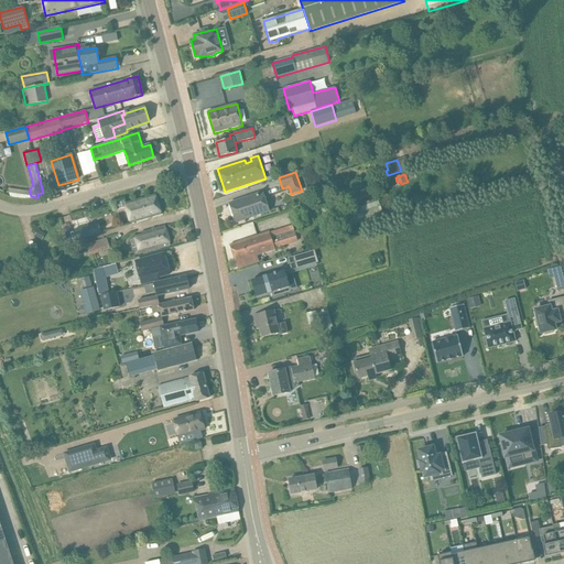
[(62,188),(79,183),(78,180),(61,185),(62,188)]
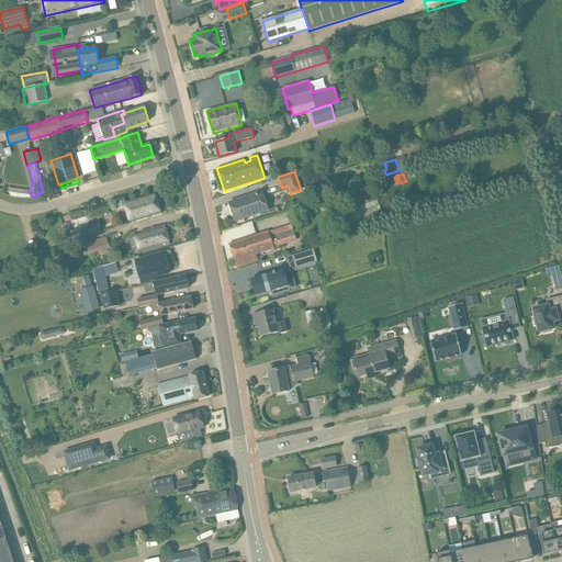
[(268,210),(262,191),(228,203),(235,222),(268,210)]
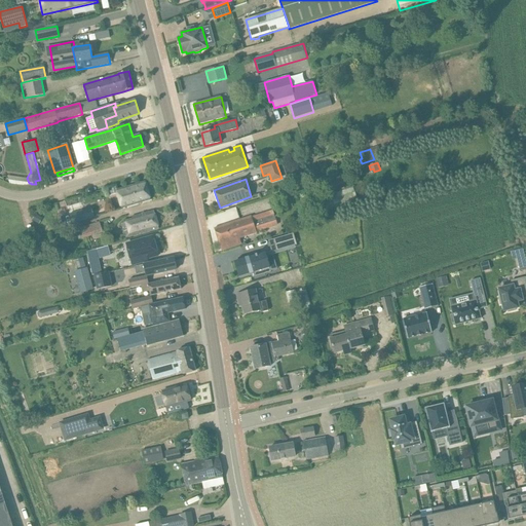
[(145,181),(116,190),(117,195),(122,209),(151,199),(145,181)]
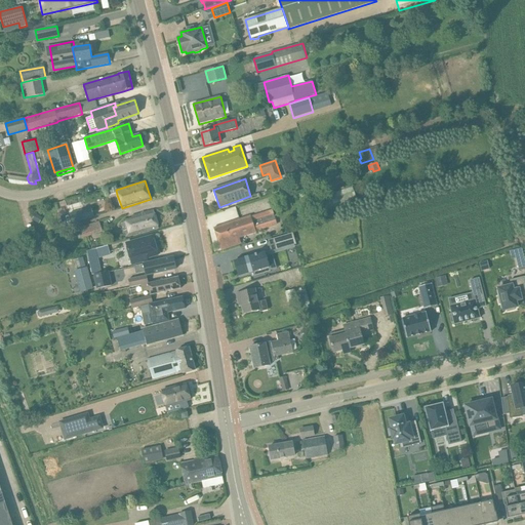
[(70,213),(73,224),(94,216),(91,207),(70,213)]
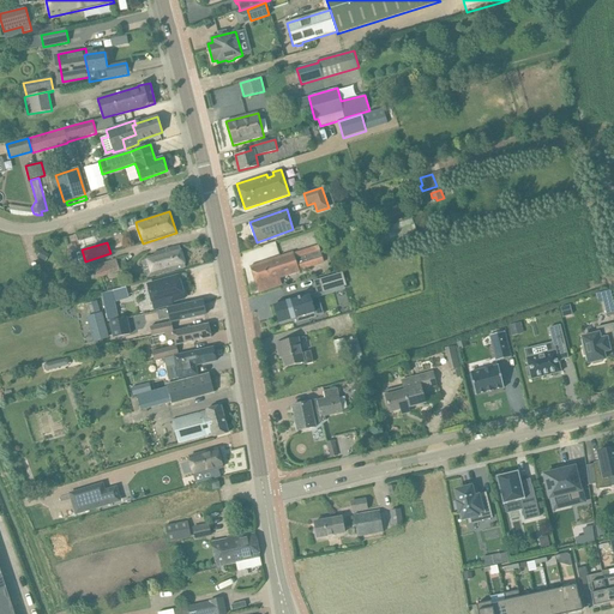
[(186,268),(180,246),(154,253),(155,256),(146,258),(148,259),(142,262),(146,278),(186,268)]
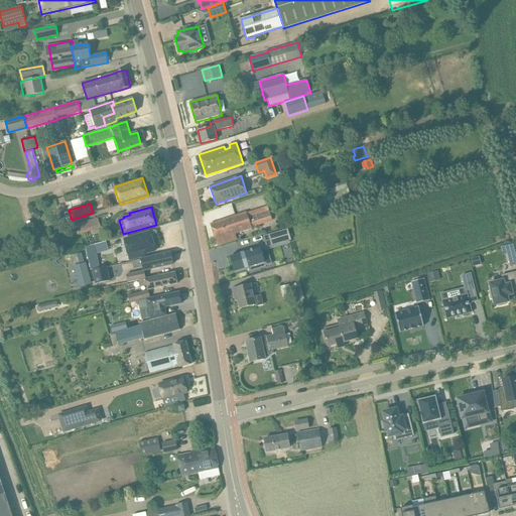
[(263,223),(259,210),(246,214),(212,226),(218,245),(235,239),(233,233),(263,223)]
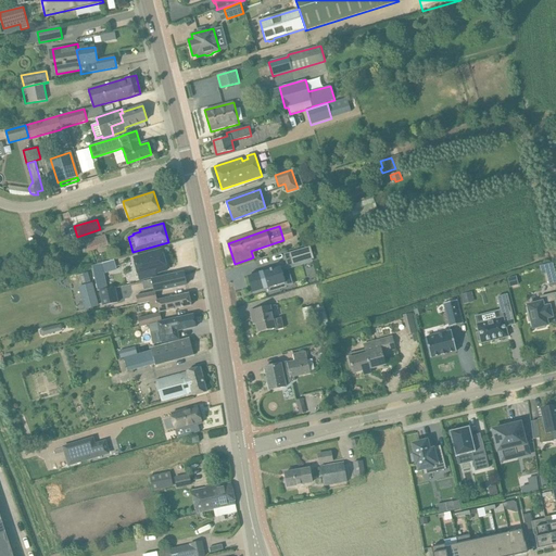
[(109,247),(105,234),(84,240),(87,253),(109,247)]
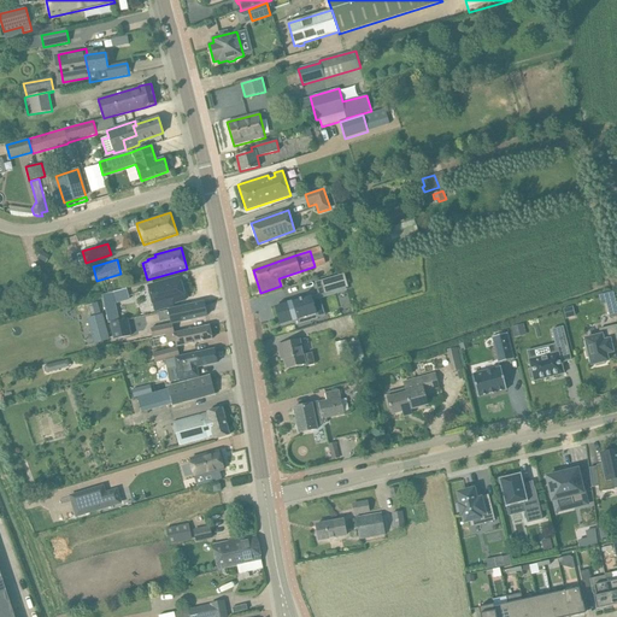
[(345,275),(345,274),(321,281),(322,282),(323,288),(325,294),(348,287),(345,275)]
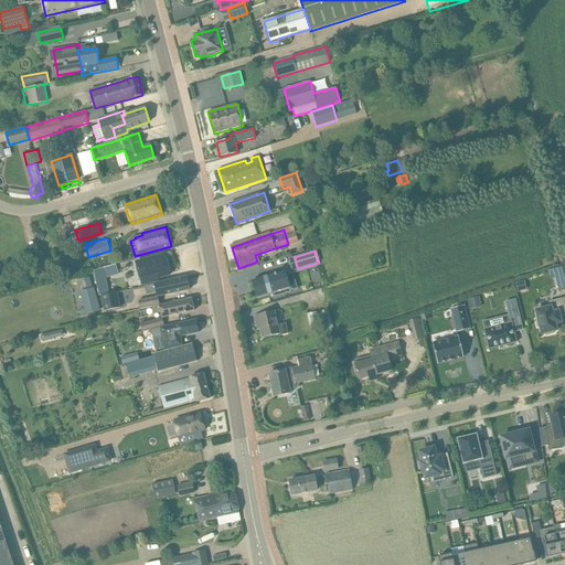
[(142,285),(159,280),(158,277),(170,275),(164,254),(136,263),(142,285)]
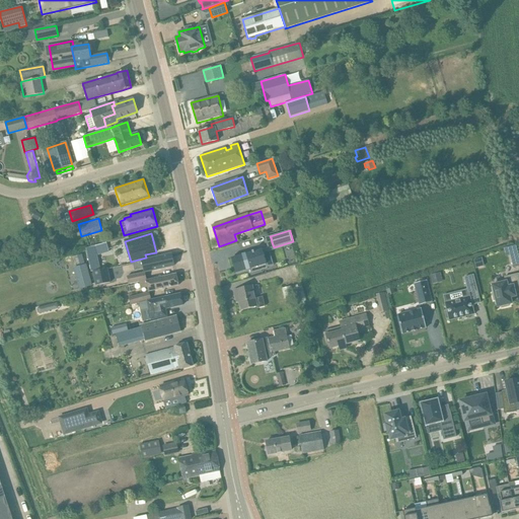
[(95,246),(86,248),(91,272),(93,272),(100,270),(97,255),(109,252),(106,242),(95,246)]
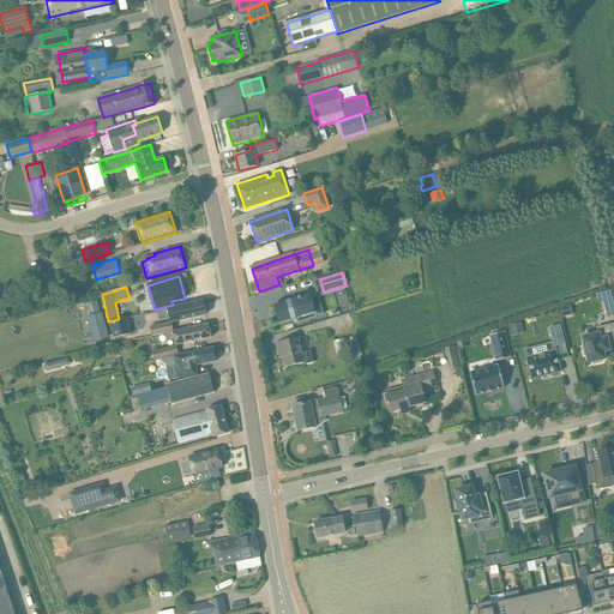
[(613,304),(611,290),(596,294),(599,304),(603,302),(607,317),(613,314),(613,304)]
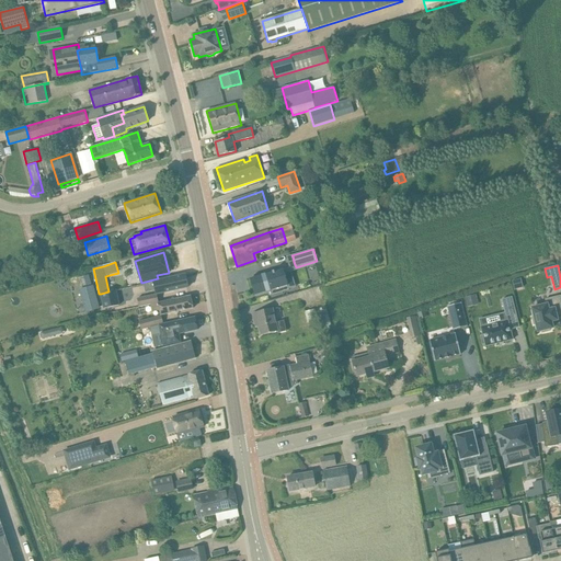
[(283,270),(266,275),(262,277),(261,276),(251,279),(255,295),(266,292),(266,293),(271,292),(271,290),(273,295),(288,290),(283,270)]
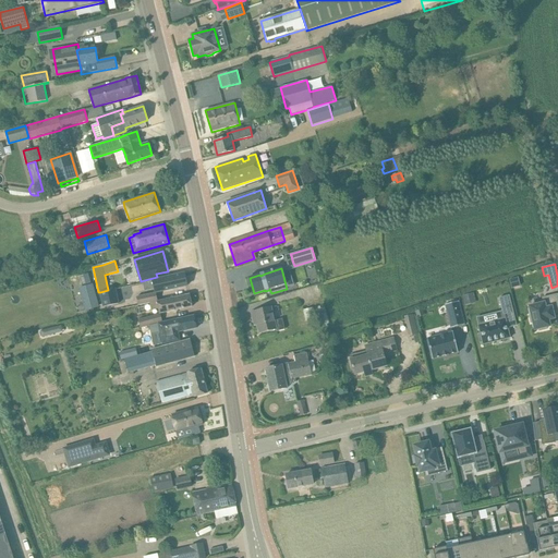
[(153,281),(155,293),(187,286),(184,274),(153,281)]
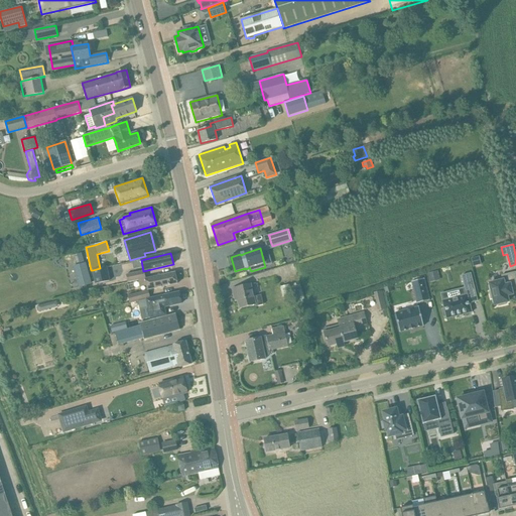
[(479,256),(471,258),(473,267),(482,264),(479,256)]
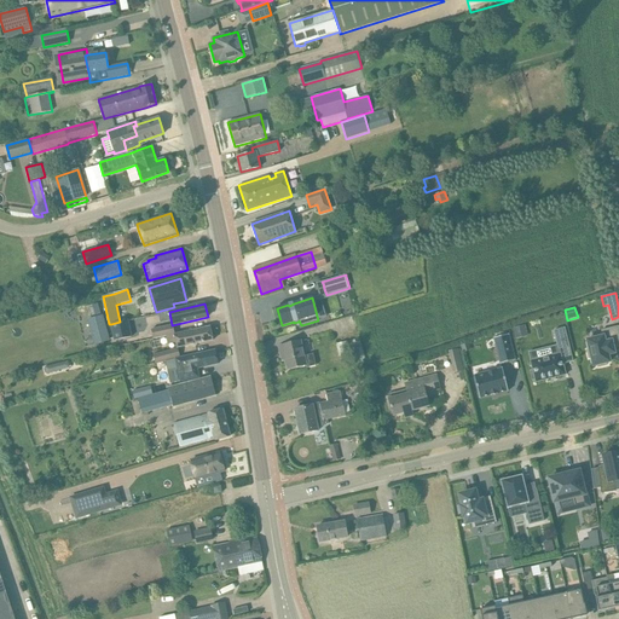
[(94,345),(109,340),(103,316),(87,320),(94,345)]
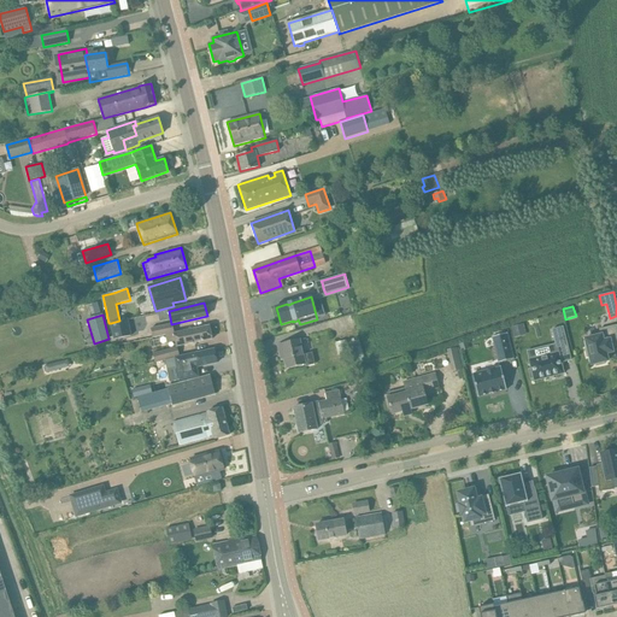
[(119,321),(111,323),(115,340),(131,335),(128,318),(119,321)]
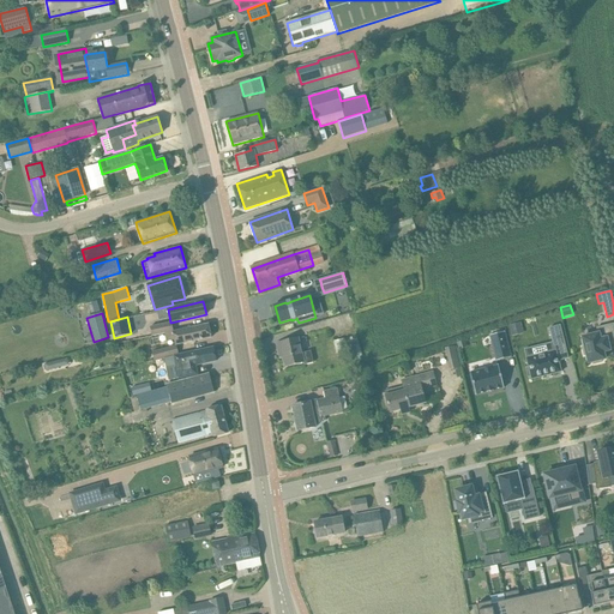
[(164,335),(173,332),(170,323),(150,326),(152,337),(164,335)]
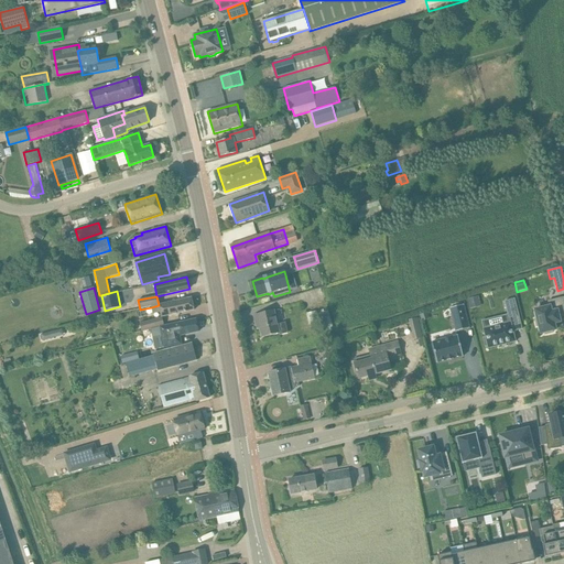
[(479,296),(467,299),(470,308),(481,306),(479,296)]
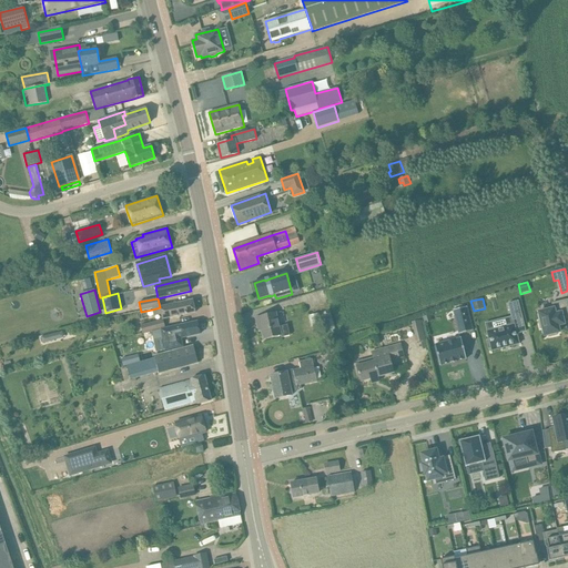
[(162,314),(163,320),(179,316),(195,312),(193,300),(160,307),(162,314)]
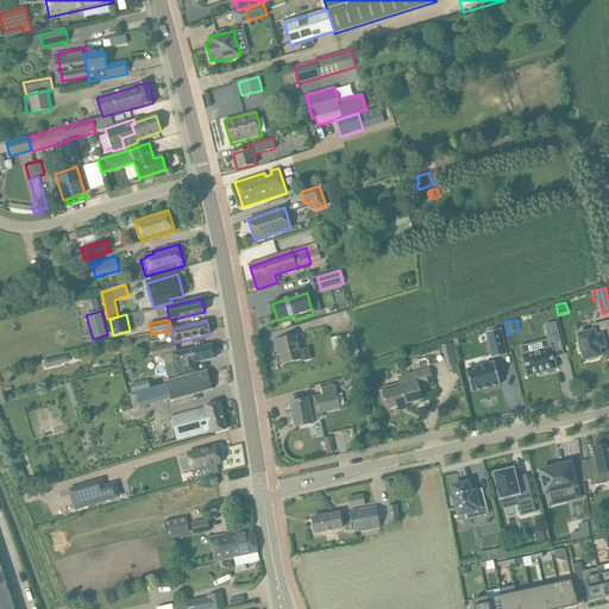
[(588,359),(589,362),(597,359),(596,357),(601,356),(598,349),(606,347),(604,343),(608,341),(608,324),(608,321),(591,325),(592,331),(577,334),(579,344),(577,344),(579,352),(582,352),(584,360),(588,359)]
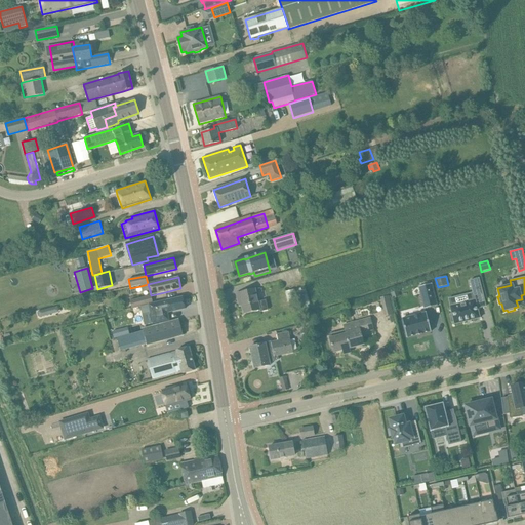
[(452,314),(449,315),(451,323),(454,322),(454,324),(480,318),(478,309),(486,307),(479,279),(470,281),(475,300),(450,307),(452,314)]
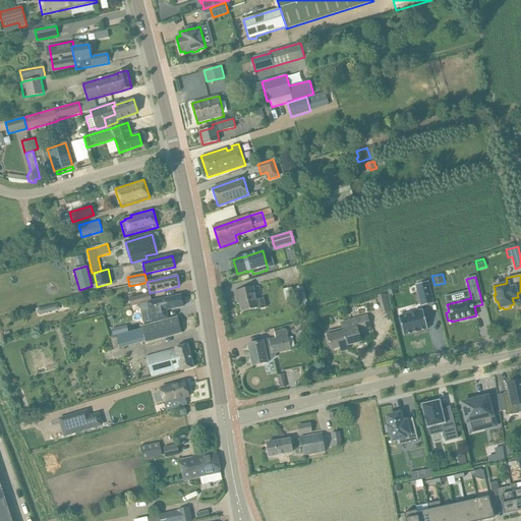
[(428,282),(416,285),(421,306),(433,303),(428,282)]
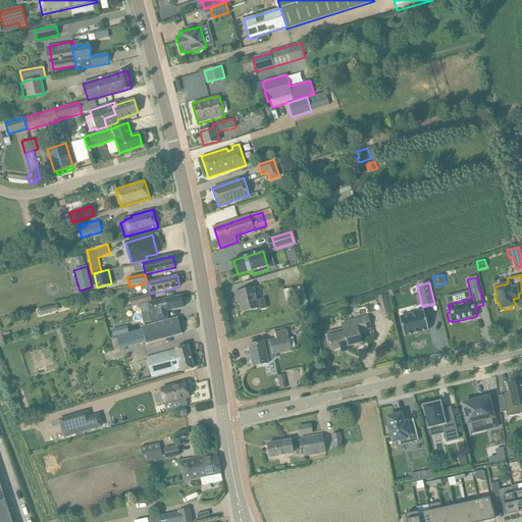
[(308,303),(303,285),(283,291),(285,301),(295,299),(297,306),(308,303)]
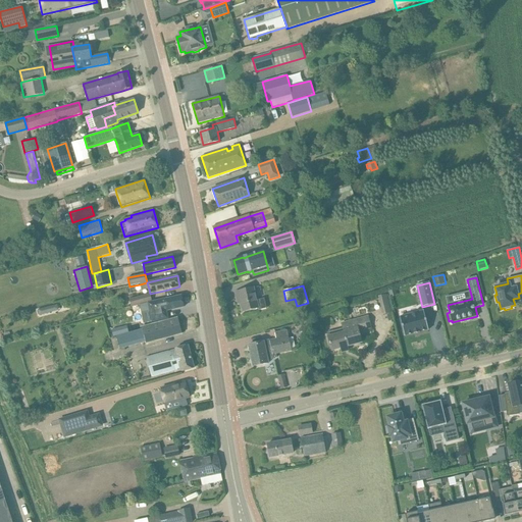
[(256,300),(253,288),(236,293),(237,299),(240,298),(243,311),(258,308),(259,310),(266,308),(264,298),(256,300)]
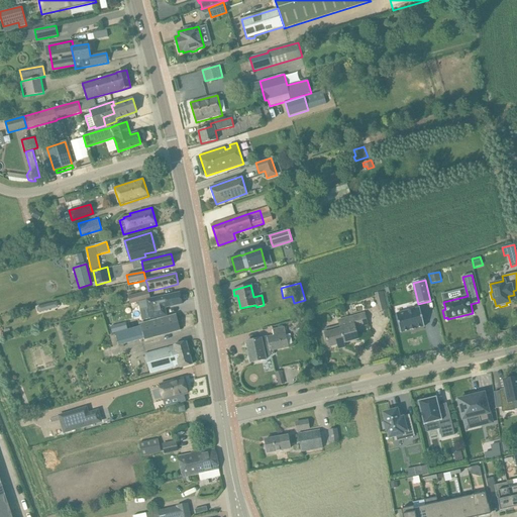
[(384,291),(375,293),(377,300),(385,297),(384,291)]
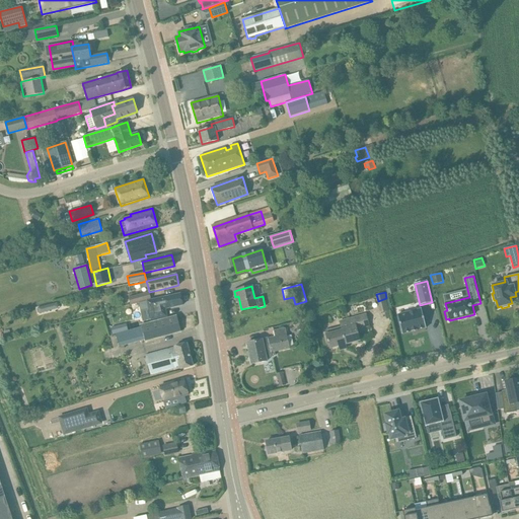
[(149,293),(129,298),(131,304),(131,305),(150,299),(149,293)]
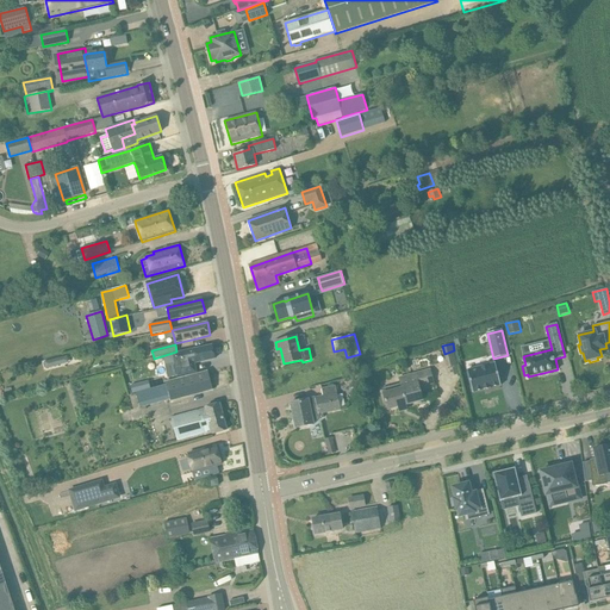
[(176,354),(163,358),(166,367),(179,365),(181,375),(197,372),(194,363),(215,359),(212,346),(176,353),(176,354)]
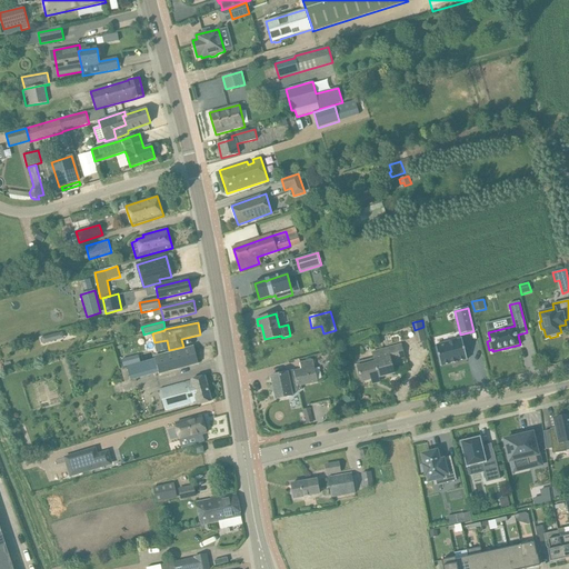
[(43,343),(56,340),(55,335),(41,338),(43,343)]
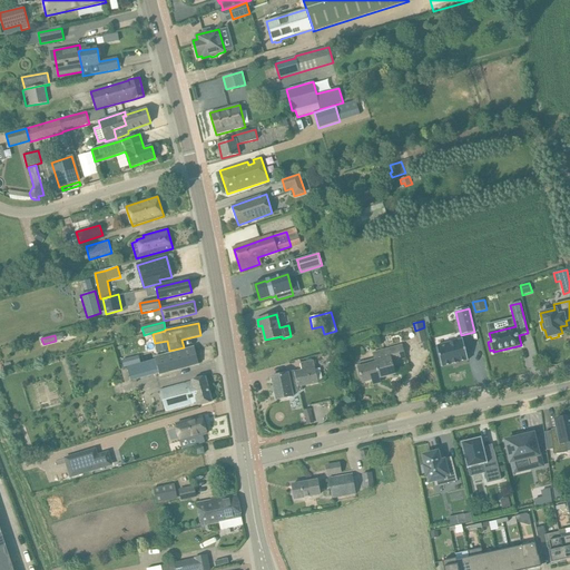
[(463,340),(436,346),(442,367),(452,364),(452,365),(458,363),(468,360),(463,340)]
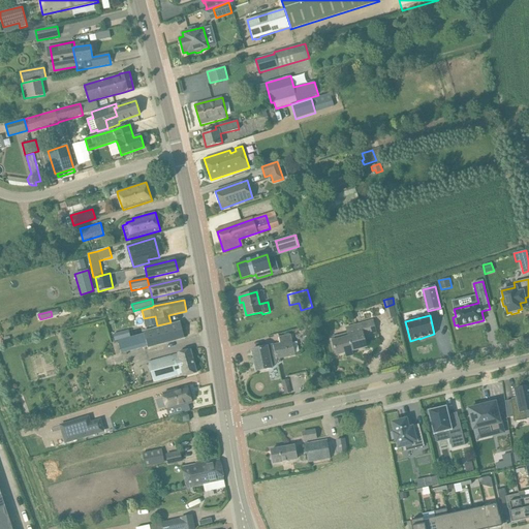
[(376,333),(373,320),(346,328),(348,333),(332,337),(336,355),(337,355),(337,354),(352,350),(352,351),(366,347),(363,336),(376,333)]
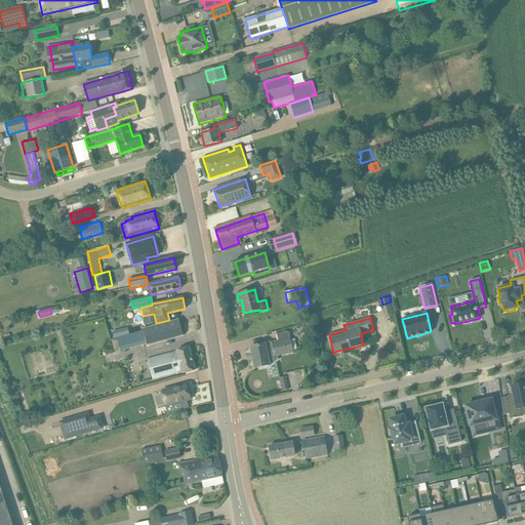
[(119,345),(120,351),(146,344),(147,346),(184,335),(178,320),(143,329),(143,331),(117,338),(119,345)]
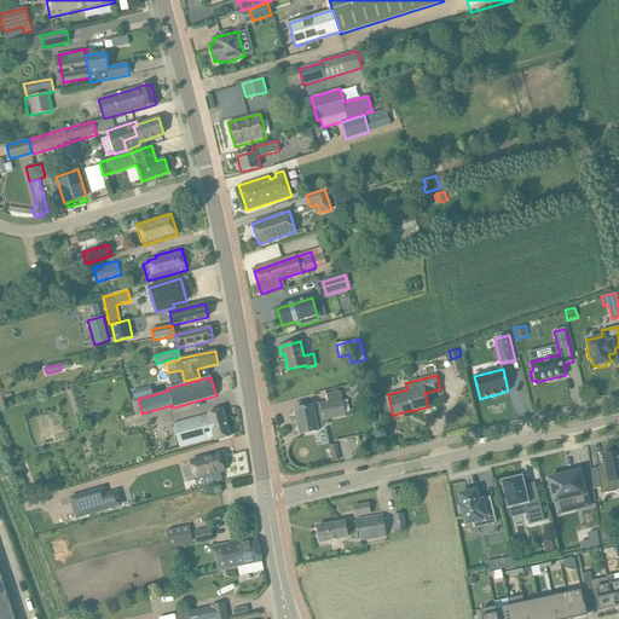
[(148,387),(132,392),(134,399),(149,395),(148,387)]
